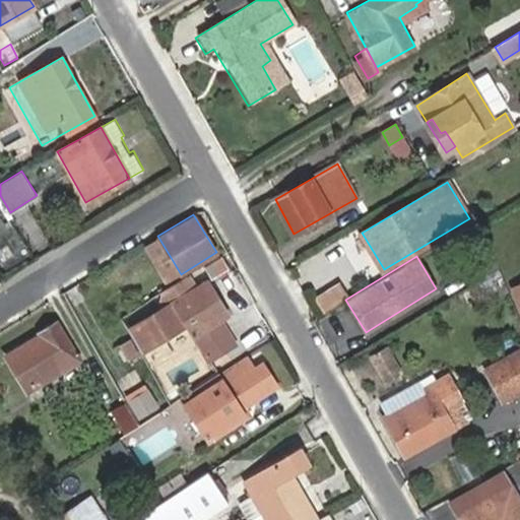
[(308,288),(322,314),(345,300),(348,298),(333,272),(308,288)]
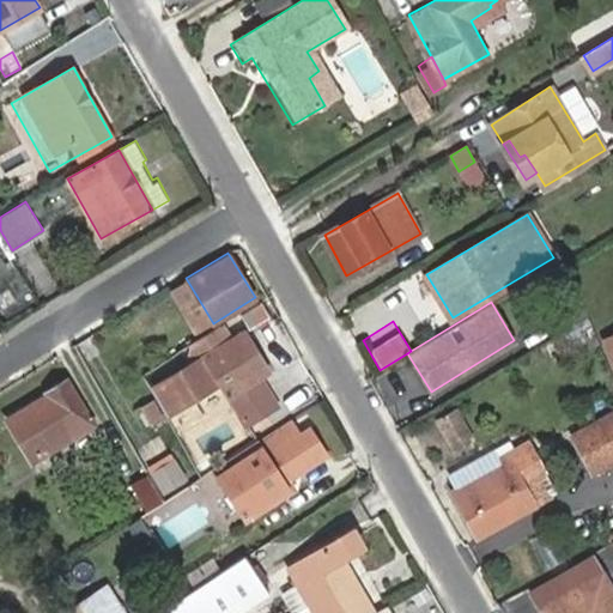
[(231,396),(260,378),(271,372),(246,331),(150,390),(167,418),(220,383),(229,396),(231,396)]
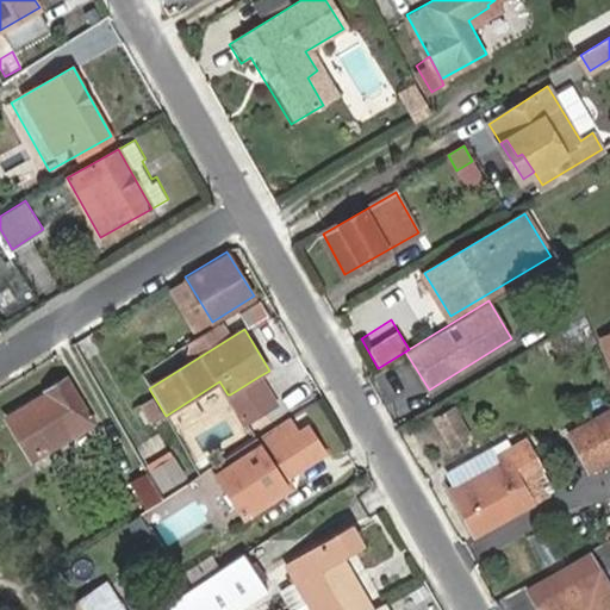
[(2,417),(31,462),(94,421),(66,375),(2,417)]
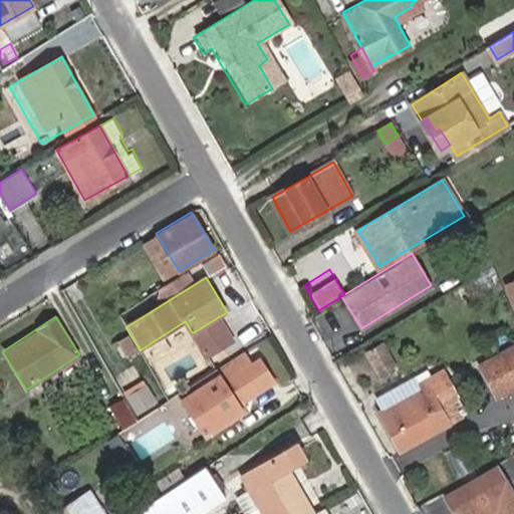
[(207,353),(231,338),(218,317),(194,332),(207,353)]
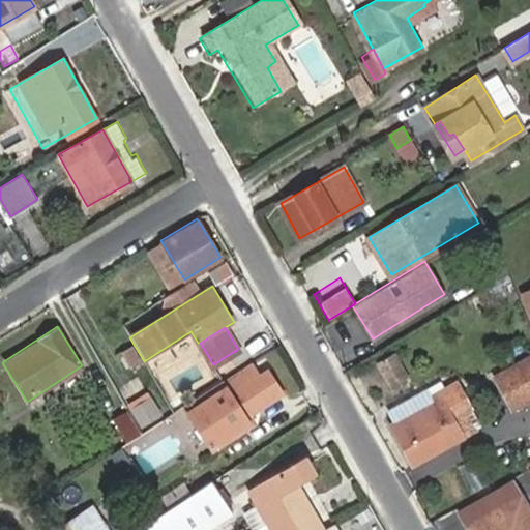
[(129,370),(140,363),(129,346),(120,352),(129,370)]
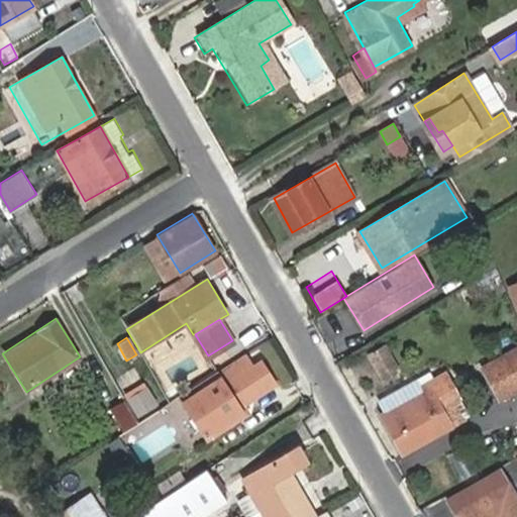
[(378,377),(397,366),(385,340),(365,351),(378,377)]
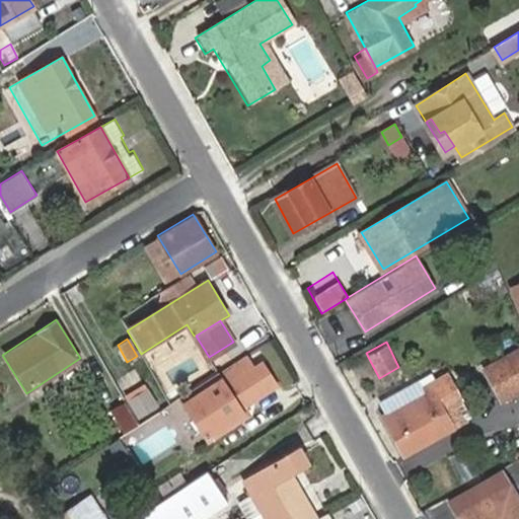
[(504,401),(518,392),(518,354),(488,373),(504,401)]
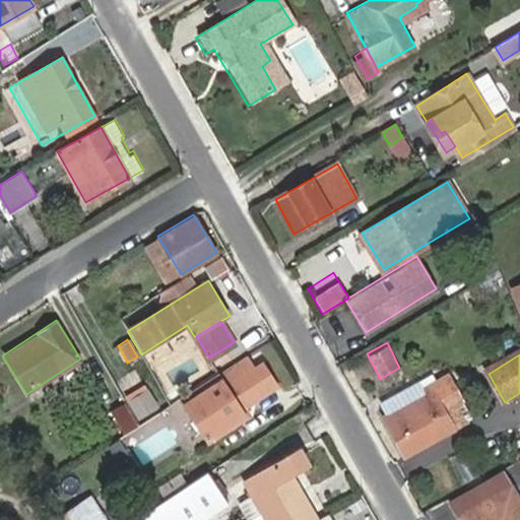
[(207,438),(246,412),(240,404),(275,381),(263,363),(254,369),(246,356),(182,399),(207,438)]
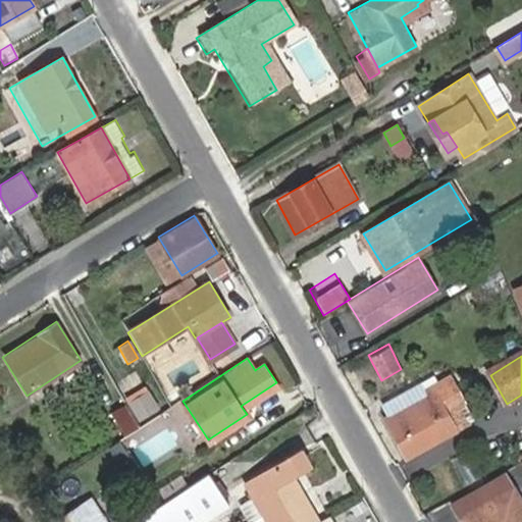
[(383,417),(406,458),(469,422),(448,383),(423,397),(417,385),(381,404),(387,415),(383,417)]
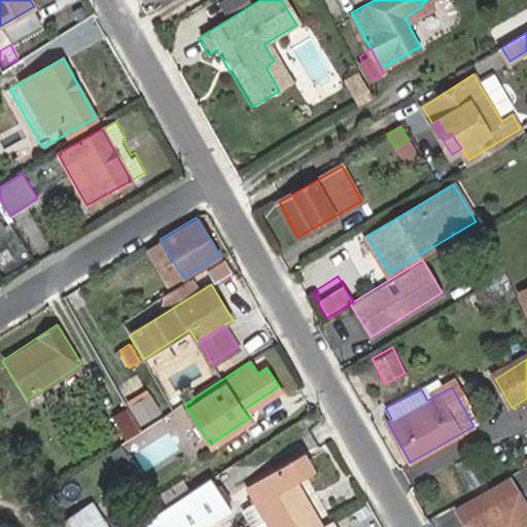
[(126,441),(140,430),(126,406),(109,416),(126,441)]
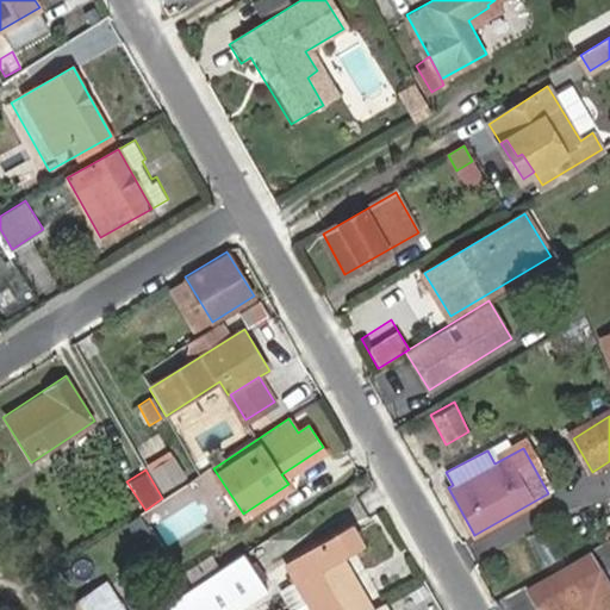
[(297,582),(282,590),(293,609),(303,609),(356,578),(343,555),(363,545),(353,526),(287,565),(297,582)]
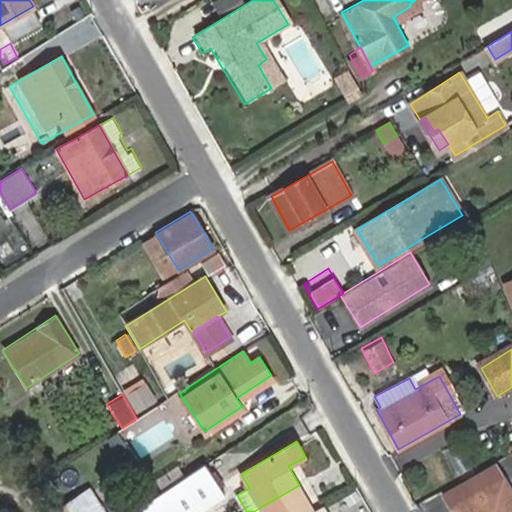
[(495,463),(442,493),(451,509),(504,478),(495,463)]
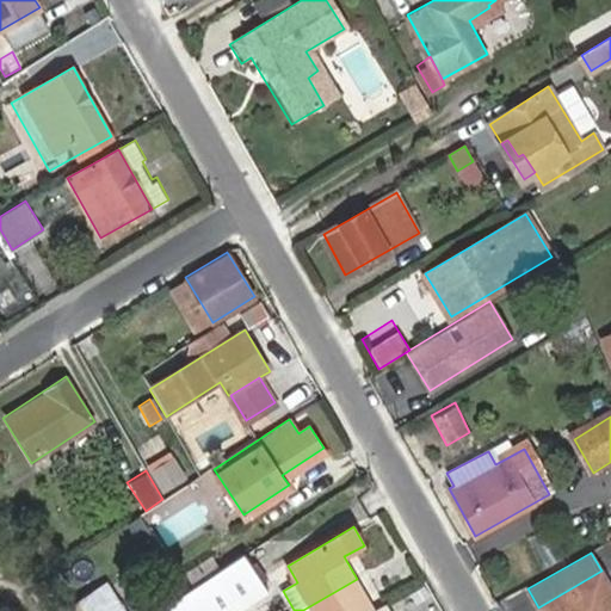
[(170,610),(234,610),(266,588),(245,554),(166,604),(170,610)]
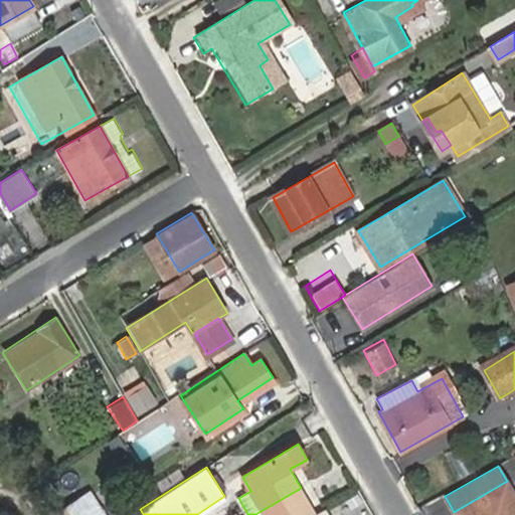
[(514,514),(514,495),(507,481),(454,512),(455,514),(514,514)]
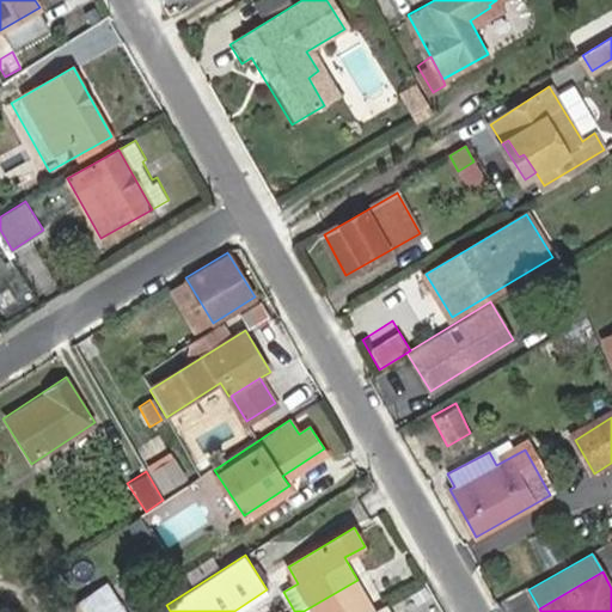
[(367,611),(374,607),(357,580),(304,611),(367,611)]
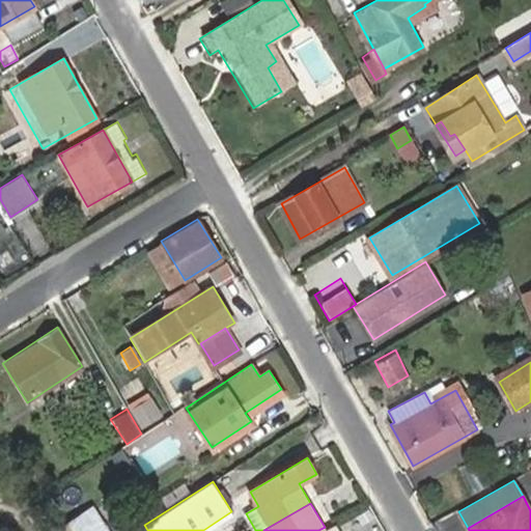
[(62,530),(105,530),(89,508),(60,528),(62,530)]
